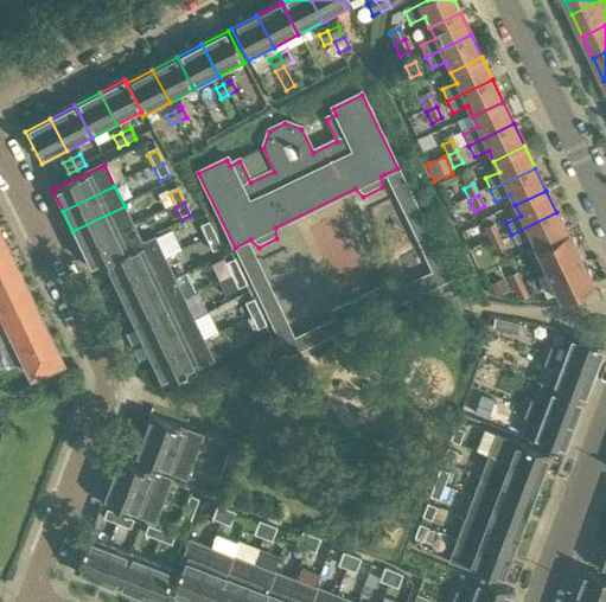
[(72,231),(82,251),(134,228),(125,206),(72,231)]
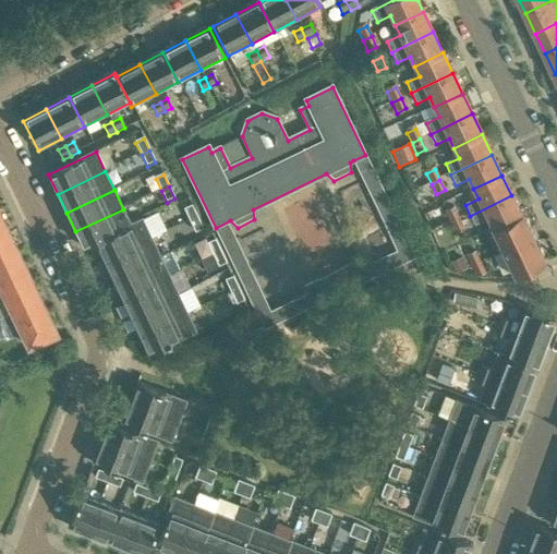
[(511,195),(470,216),(475,227),(488,220),(493,230),(521,216),(511,195)]
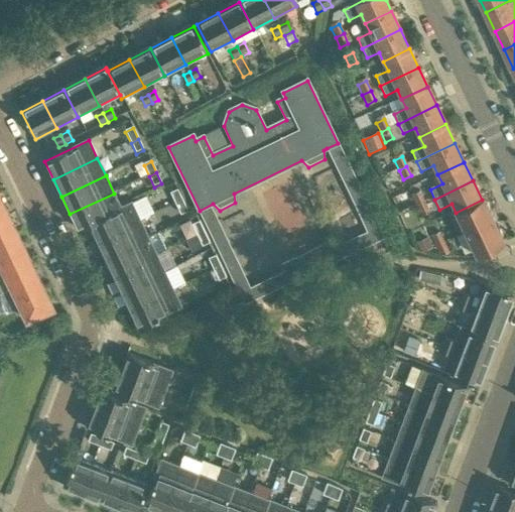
[(175,206),(183,202),(177,190),(170,195),(175,206)]
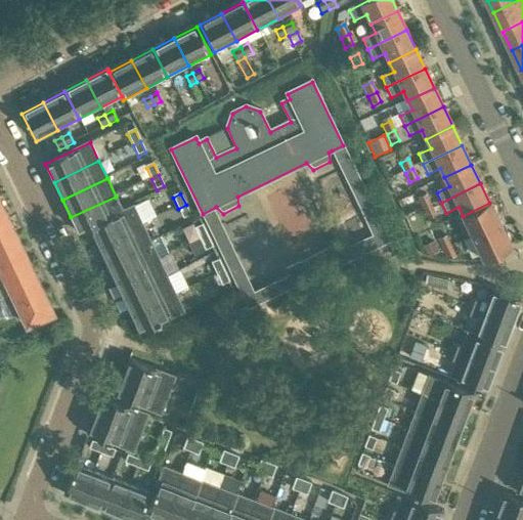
[(91,230),(124,214),(116,197),(71,217),(79,235),(90,230),(91,230)]
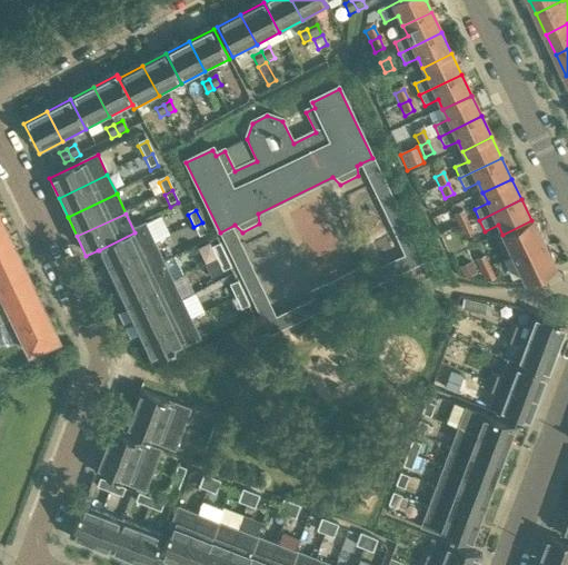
[(455,219),(460,229),(468,225),(464,215),(455,219)]
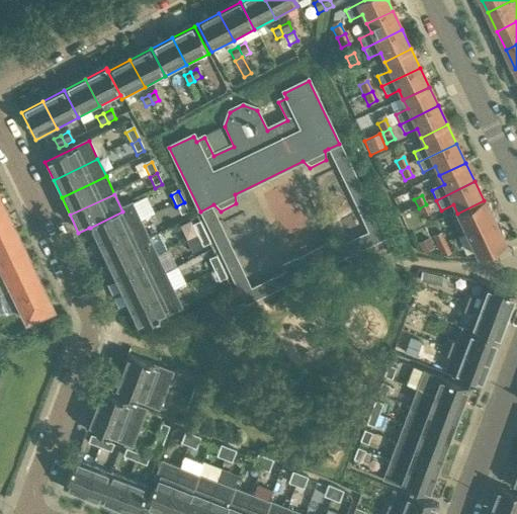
[(457,213),(467,234),(494,221),(484,200),(457,213)]
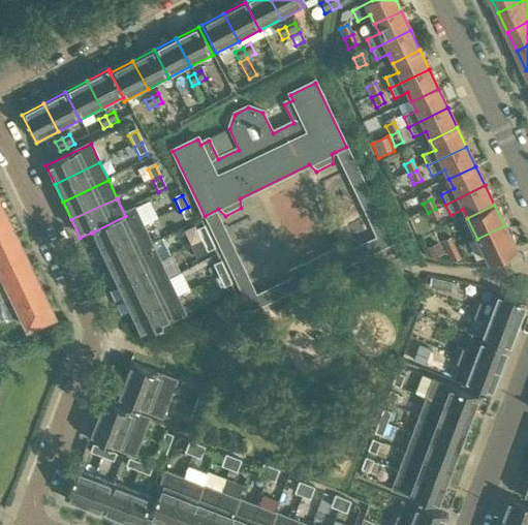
[(180,211),(185,222),(193,218),(188,207),(180,211)]
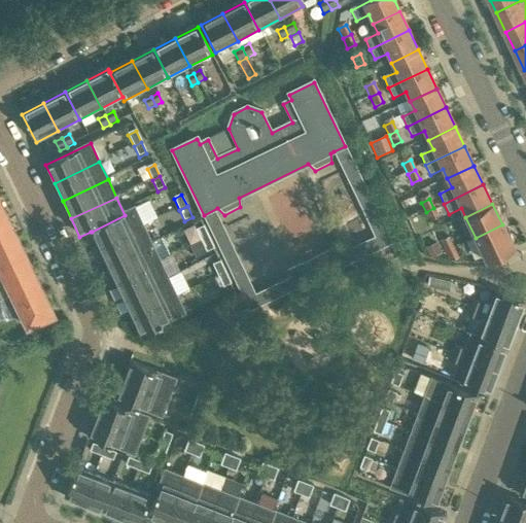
[(439,218),(433,208),(426,212),(430,222),(439,218)]
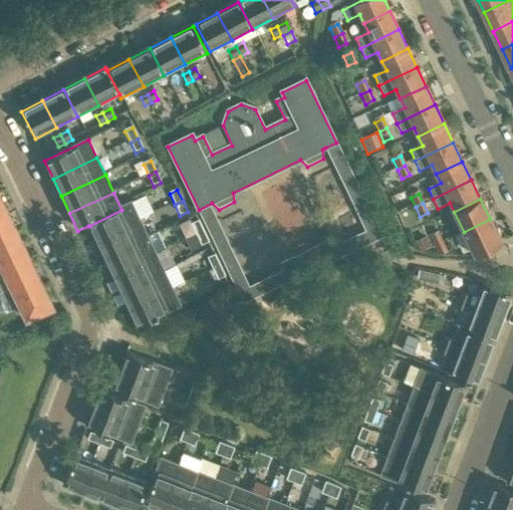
[(140,223),(135,211),(132,206),(121,211),(121,210),(89,226),(97,243),(140,223)]
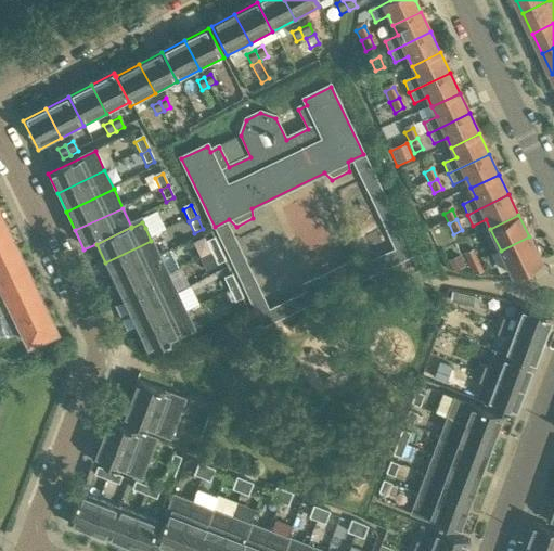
[(0,258),(17,251),(8,231),(0,234),(0,258)]
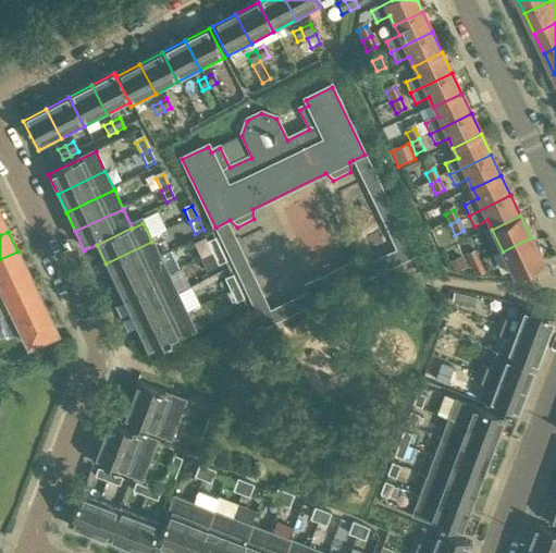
[(544,263),(531,237),(503,252),(516,278),(544,263)]
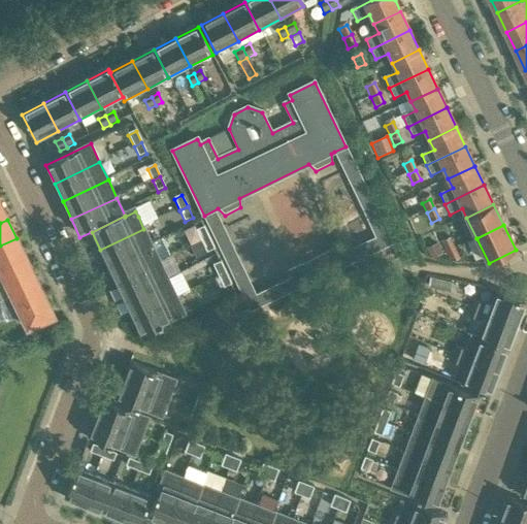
[(202,242),(209,239),(204,228),(196,231),(202,242)]
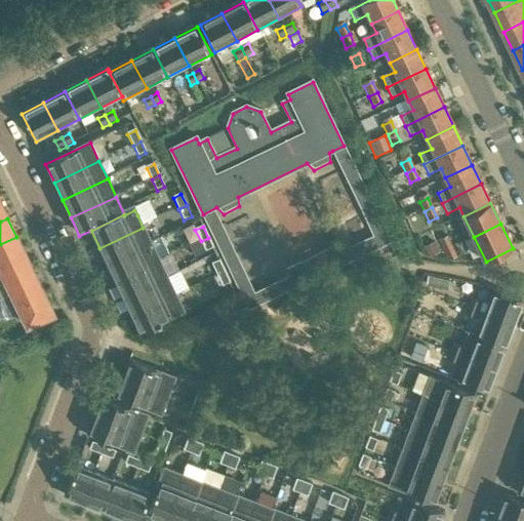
[(143,228),(99,248),(108,266),(151,245),(143,228)]
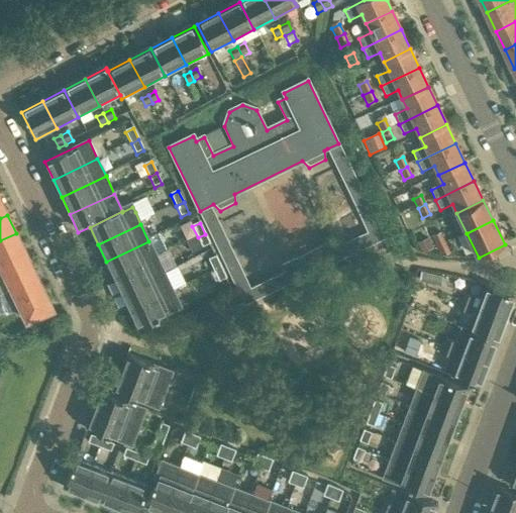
[(16,233),(0,240),(0,264),(25,251),(16,233)]
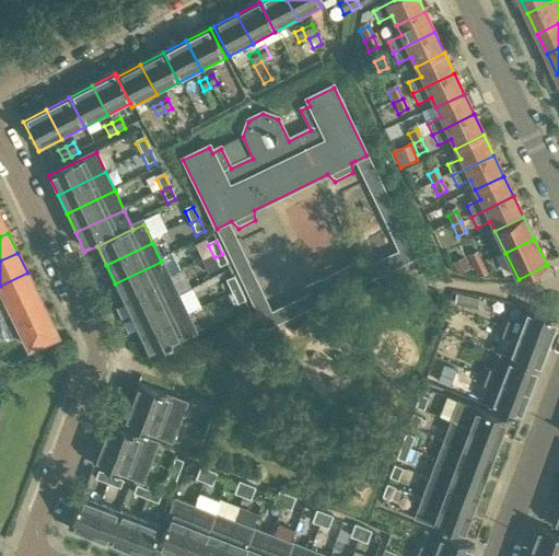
[(228,266),(222,254),(214,257),(220,269),(228,266)]
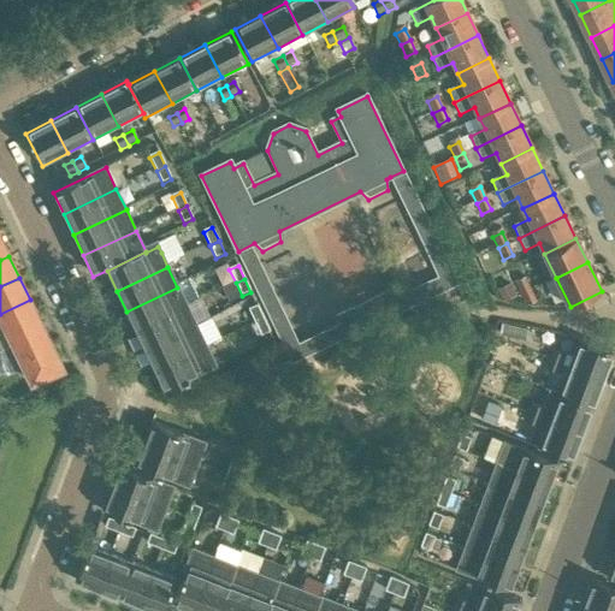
[(515,285),(521,296),(531,292),(525,280),(515,285)]
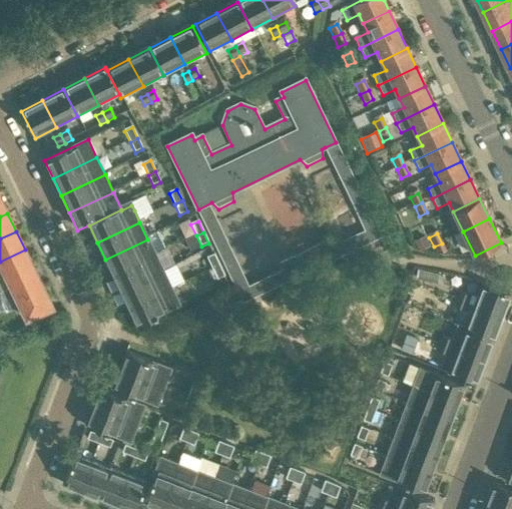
[(191,253),(201,248),(195,236),(185,241),(191,253)]
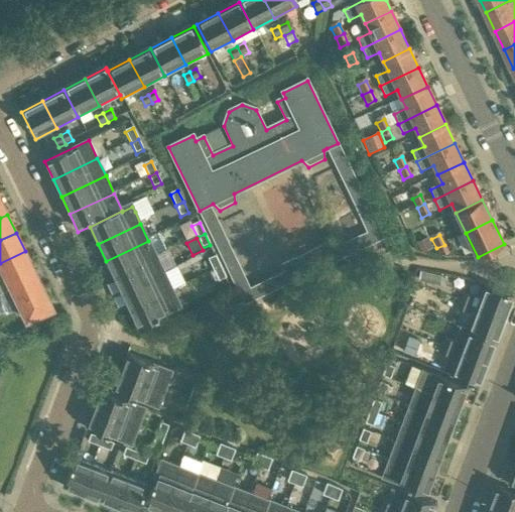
[(431,250),(427,240),(417,245),(422,254),(431,250)]
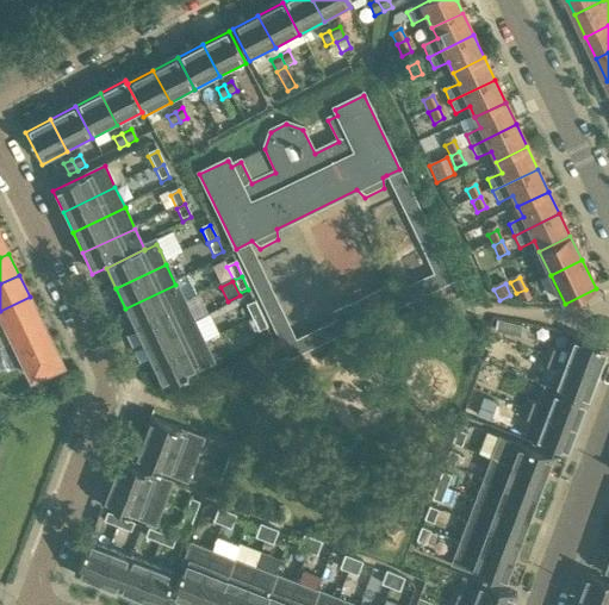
[(125,309),(135,329),(185,305),(175,285),(125,309)]
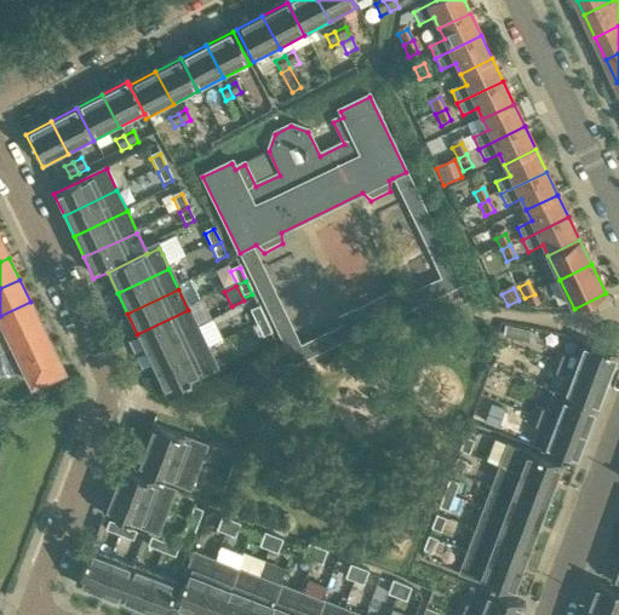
[(339,321),(348,340),(405,312),(396,293),(339,321)]
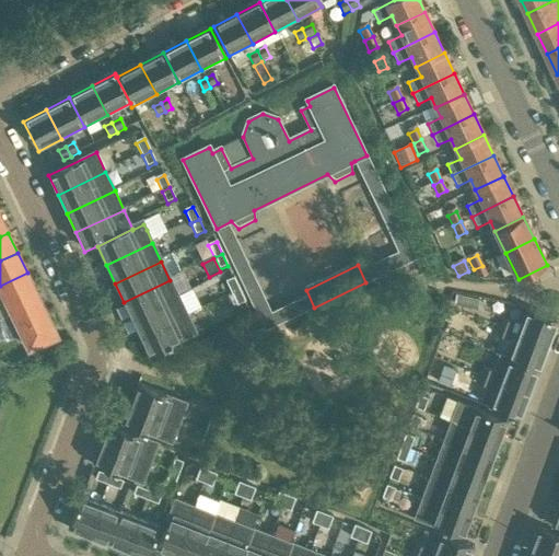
[(482,266),(474,269),(478,280),(487,277),(482,266)]
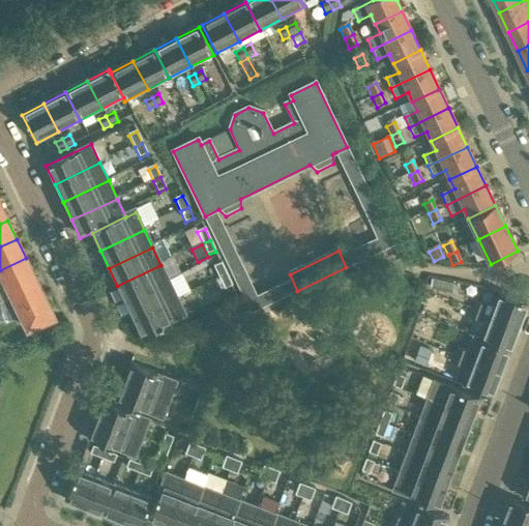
[(34,276),(26,258),(0,270),(0,282),(3,281),(7,290),(34,276)]
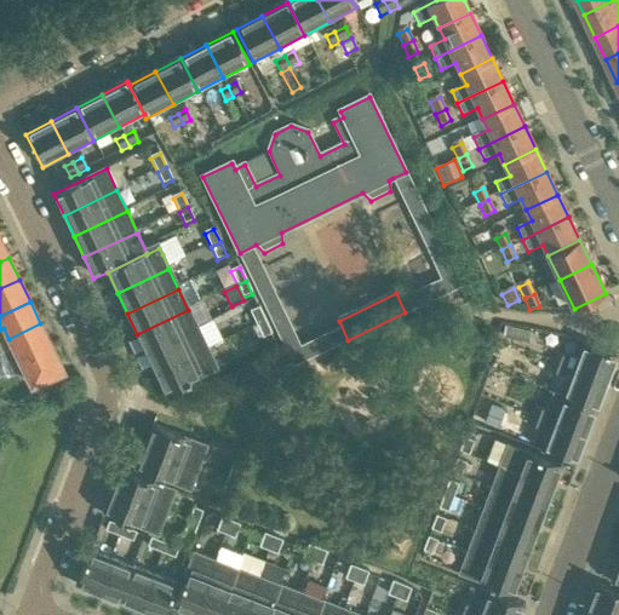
[(257,326),(265,322),(259,309),(251,312),(257,326)]
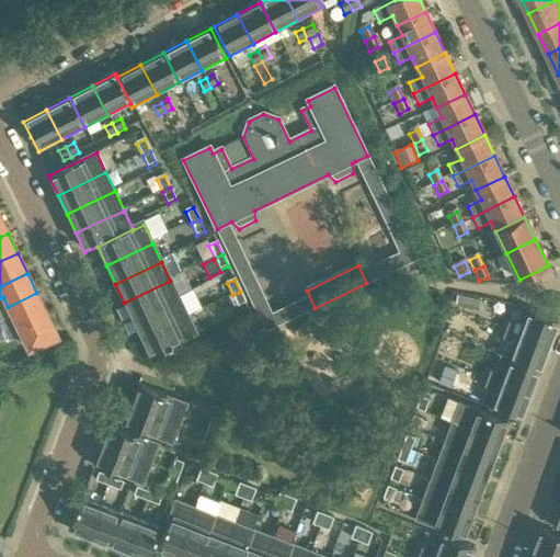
[(170,281),(124,303),(133,321),(180,298),(170,281)]
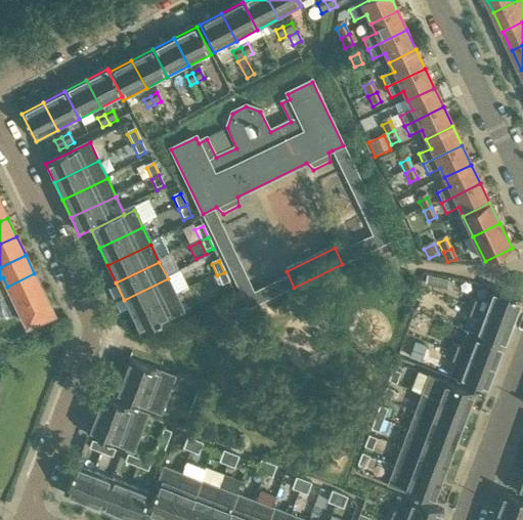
[(230,284),(224,272),(217,275),(222,287),(230,284)]
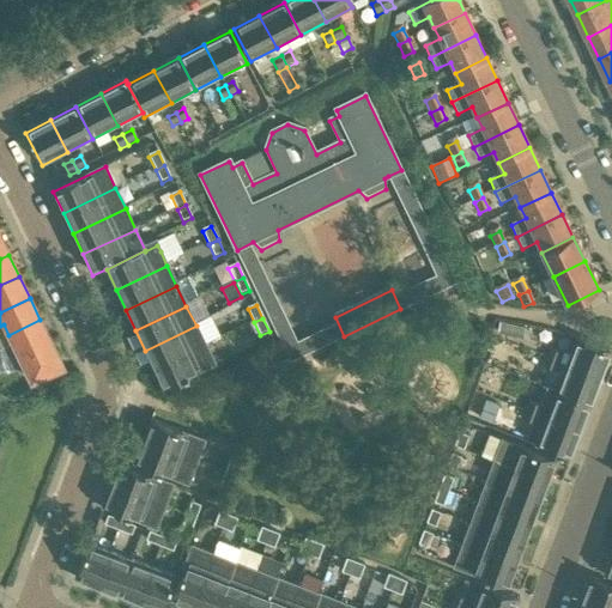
[(50,341),(40,320),(8,335),(14,345),(0,351),(0,353),(5,363),(50,341)]
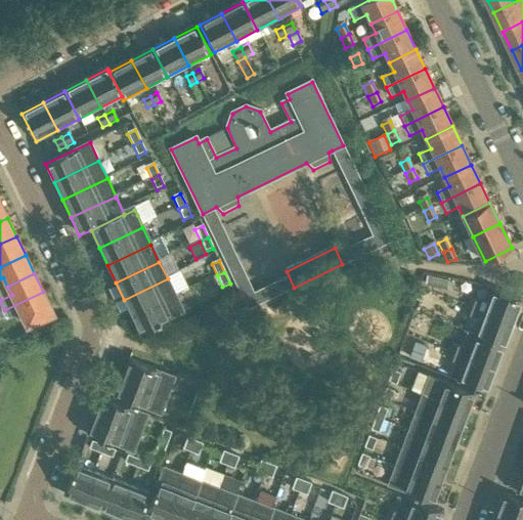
[(447,291),(449,282),(449,280),(427,276),(425,288),(440,290),(439,293),(444,293),(444,291),(447,291)]
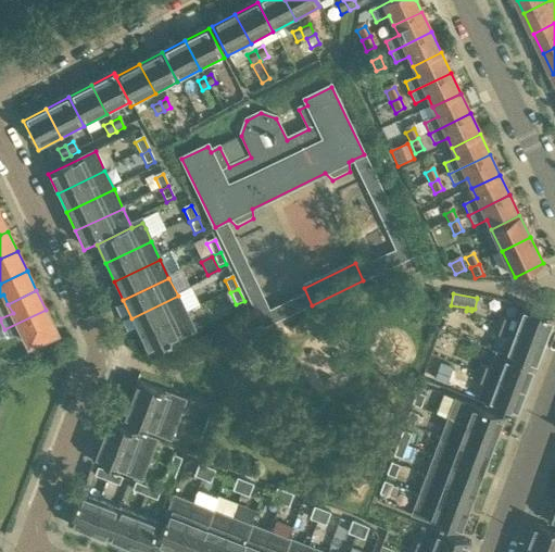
[(187,314),(178,296),(131,318),(140,337),(187,314)]
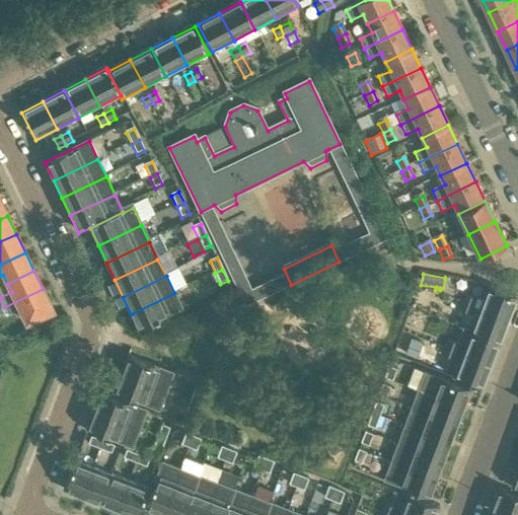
[(479,311),(508,322),(517,299),(489,288),(479,311)]
